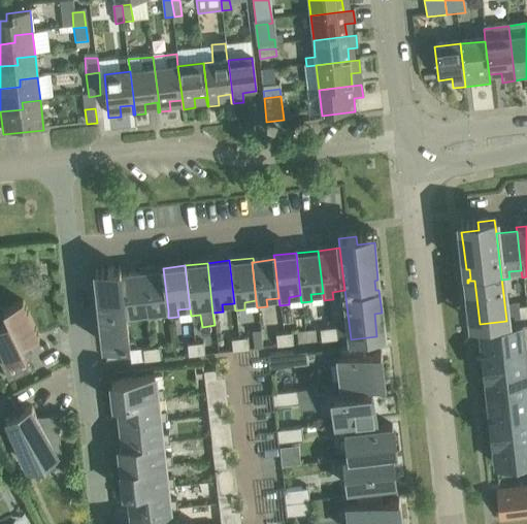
[(163,268),(140,270),(141,274),(145,314),(146,321),(157,320),(156,313),(168,310),(163,268)]
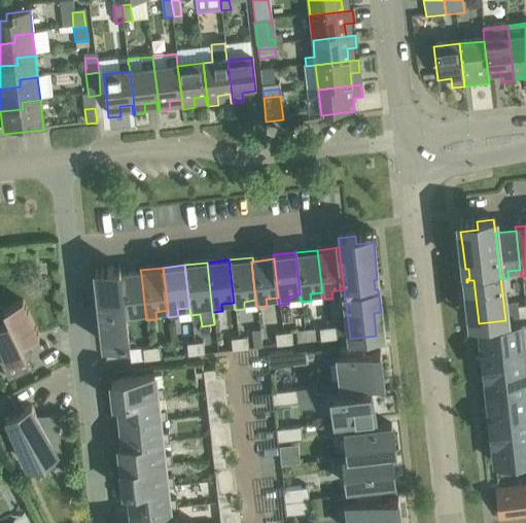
[(106,361),(130,358),(126,322),(120,276),(119,269),(107,270),(108,278),(97,280),(106,361)]
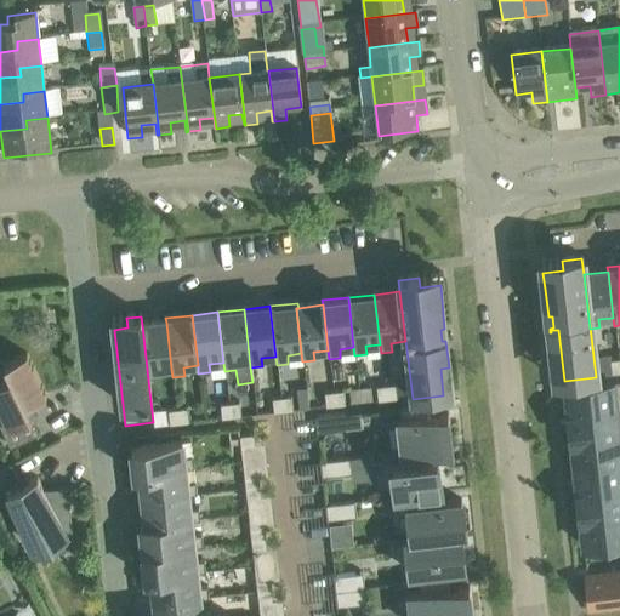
[(171,369),(166,323),(142,325),(148,380),(158,378),(157,370),(171,369)]
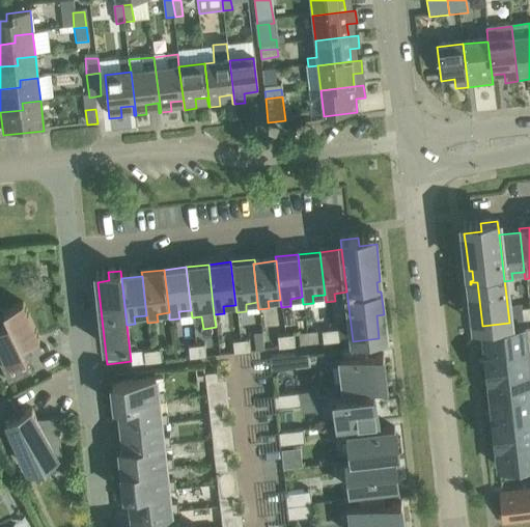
[(26,347),(39,340),(22,305),(0,315),(0,319),(4,328),(0,330),(0,355),(2,360),(0,360),(0,368),(7,386),(33,373),(27,360),(31,358),(26,347)]
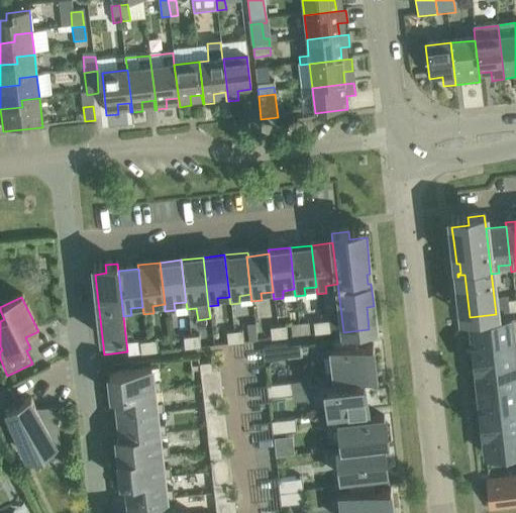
[(515,309),(515,301),(507,302),(508,314),(515,312),(515,309)]
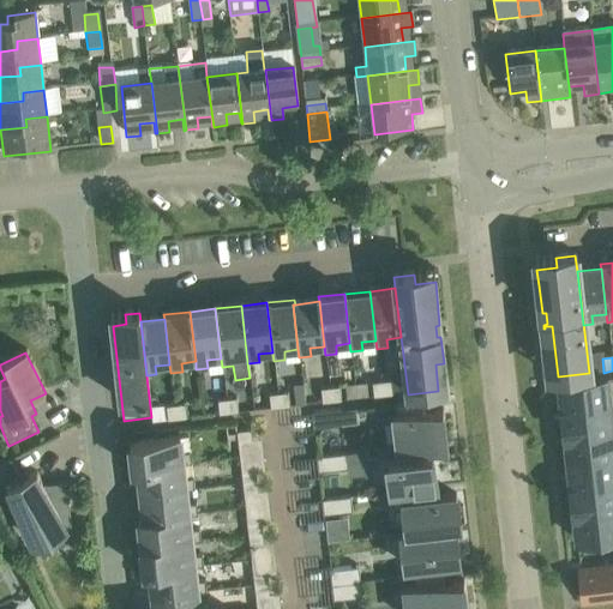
[(612,379),(559,386),(562,412),(610,408),(610,409),(612,408),(612,379)]
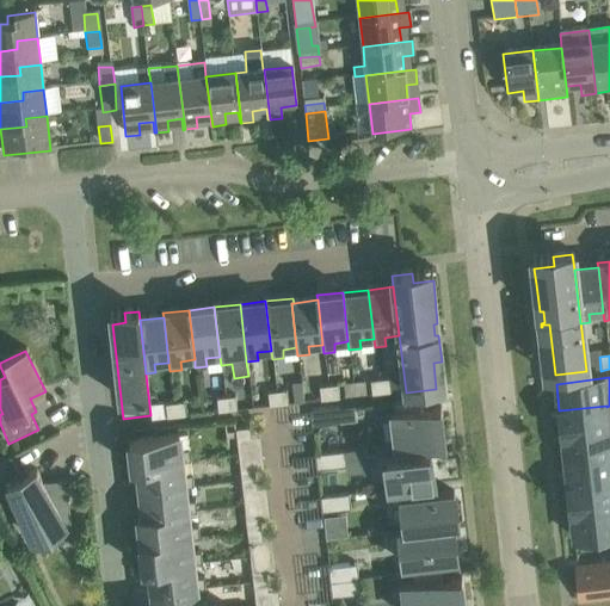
[(390,395),(389,381),(380,382),(381,396),(390,395)]
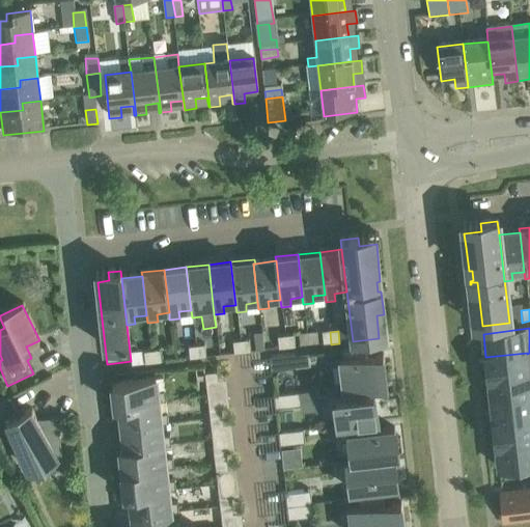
[(330,332),(322,333),(323,345),(331,344),(330,332)]
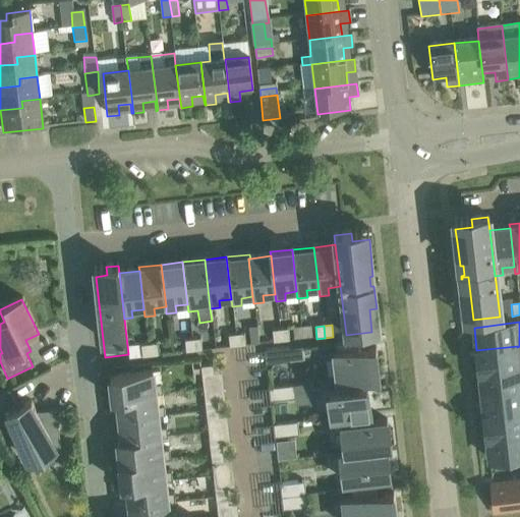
[(289,342),(288,330),(280,331),(281,343),(289,342)]
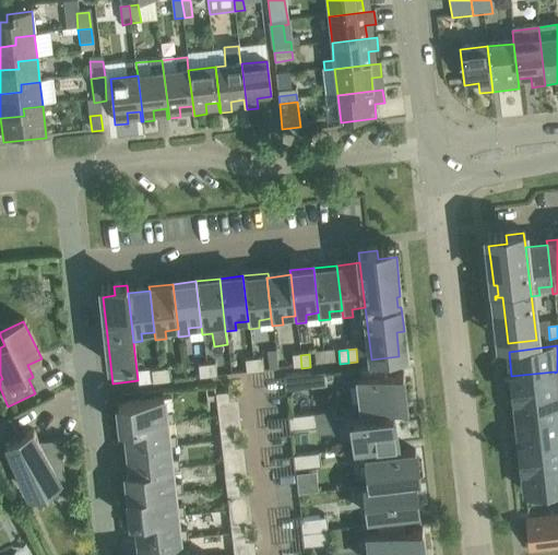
[(300,355),(292,356),(293,369),(301,368),(300,355)]
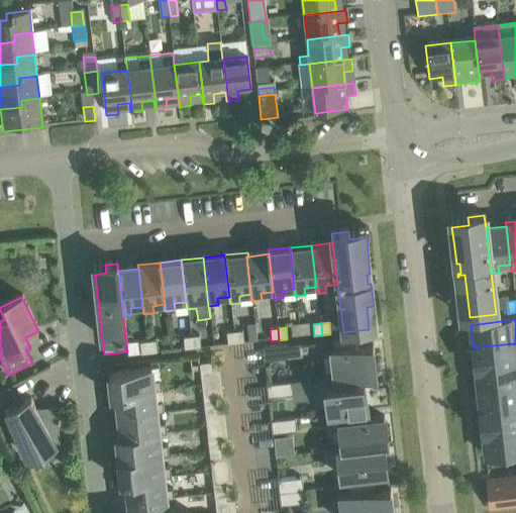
[(243,344),(242,332),(234,333),(235,345),(243,344)]
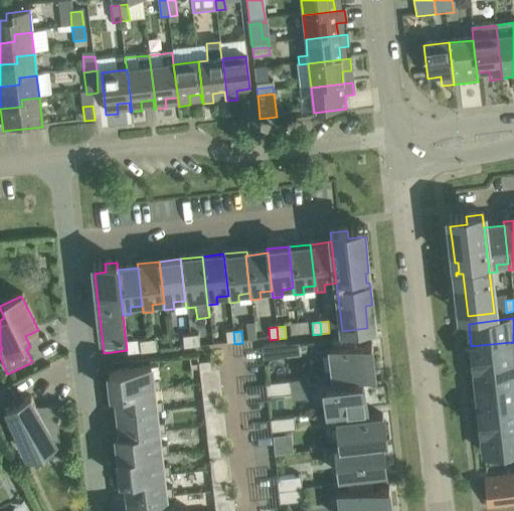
[(226,345),(234,344),(233,332),(225,333),(226,345)]
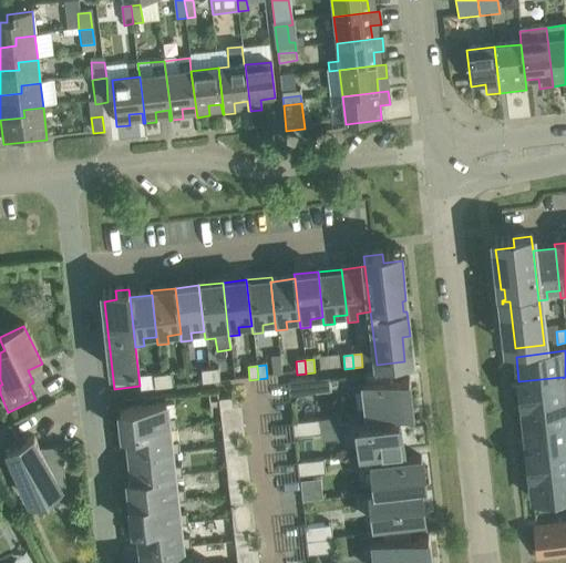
[(219,384),(218,370),(209,371),(211,385),(219,384)]
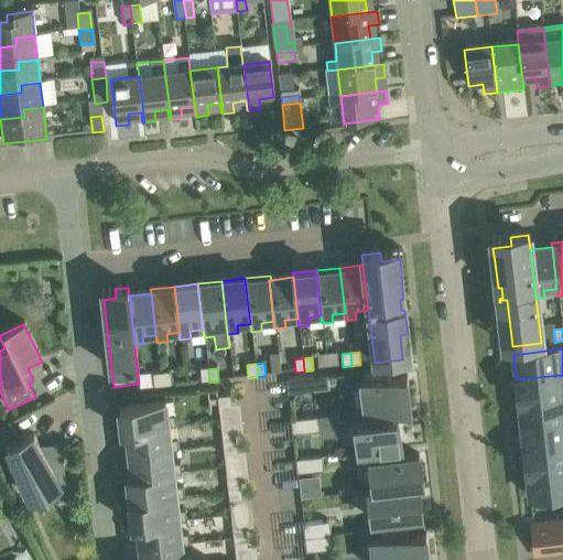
[(201,384),(209,383),(208,369),(199,370),(201,384)]
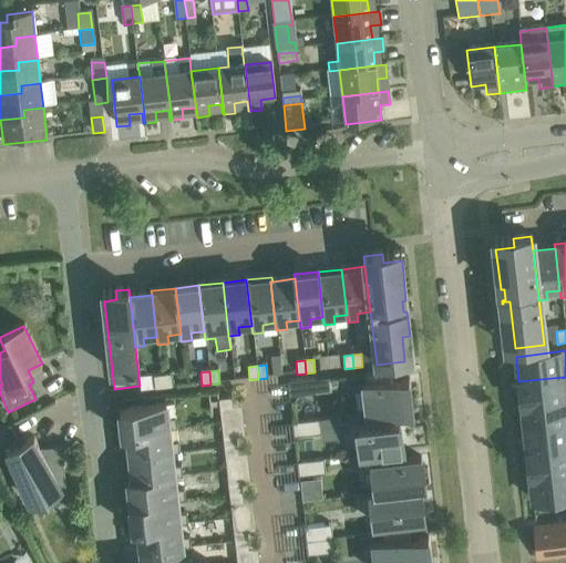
[(368,417),(398,413),(412,412),(409,380),(394,382),(393,372),(363,376),(368,417)]
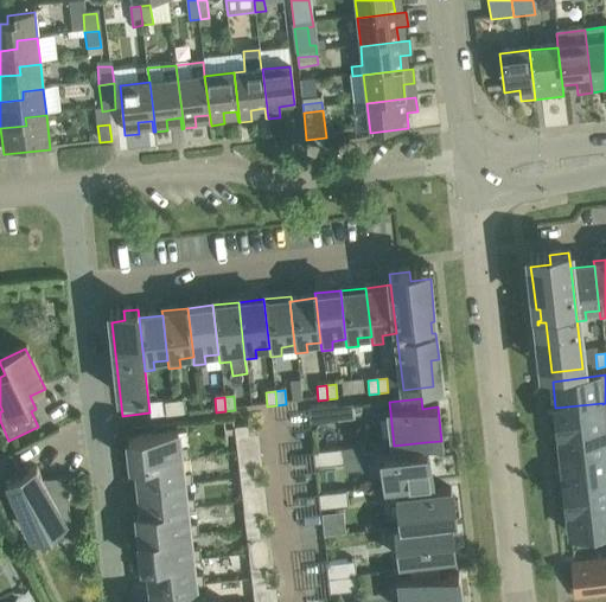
[(184,416),(183,402),(173,403),(174,417),(184,416)]
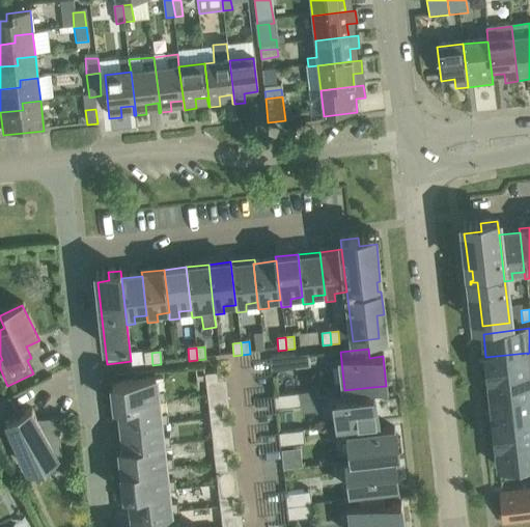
[(144,366),(152,365),(151,353),(143,354),(144,366)]
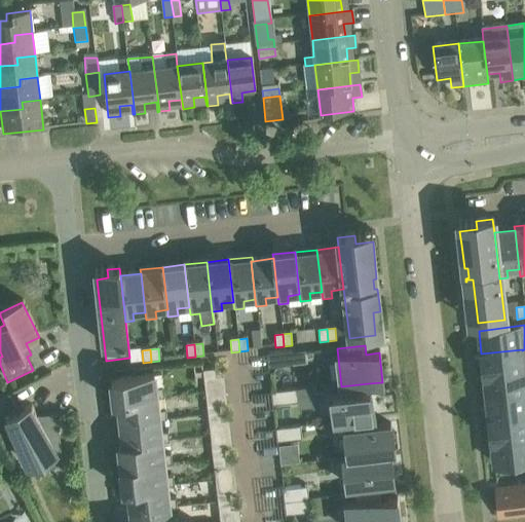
[(481,353),(483,376),(484,376),(524,371),(522,350),(522,349),(481,353)]
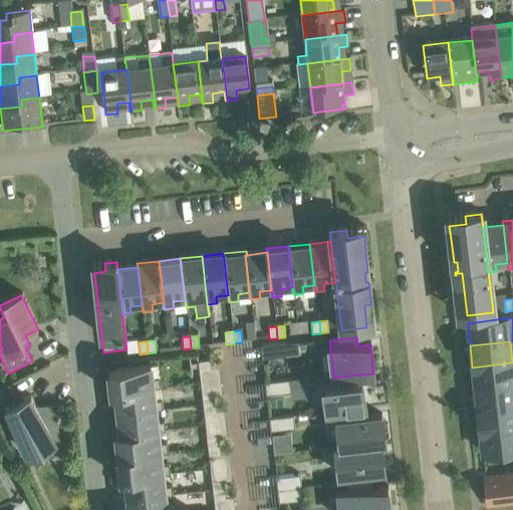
[(286,357),(285,345),(261,347),(262,360),(286,357)]
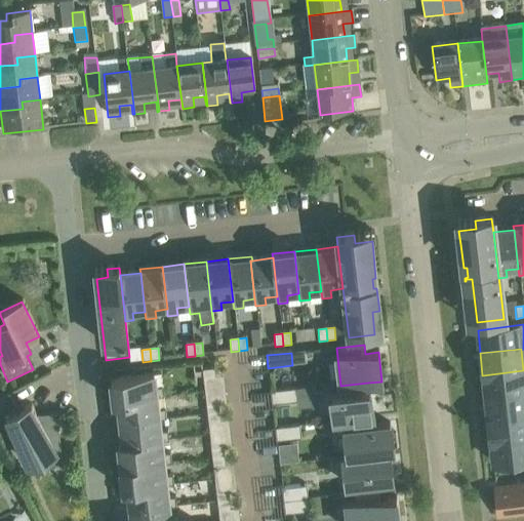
[(203,378),(215,377),(214,369),(202,370),(203,378)]
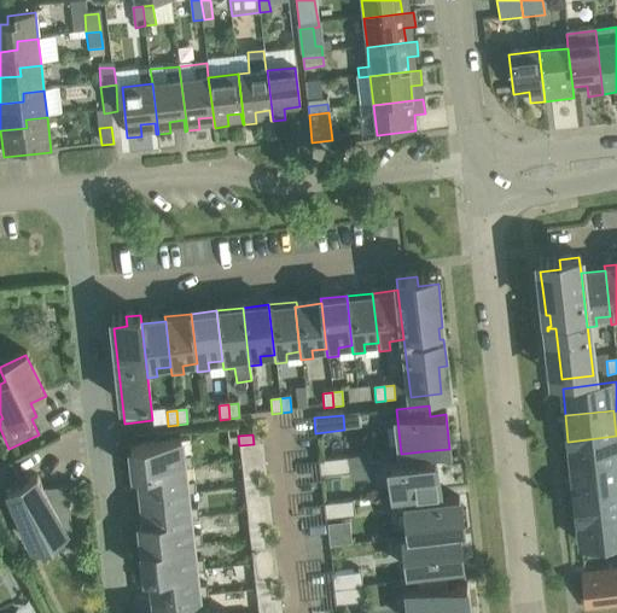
[(616,447),(616,436),(569,442),(571,467),(616,462),(616,447)]
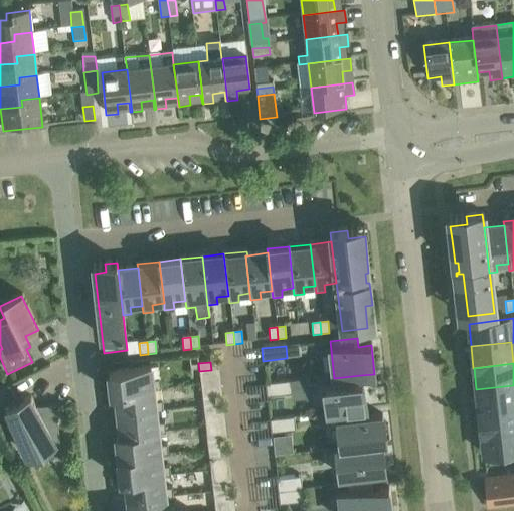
[(116,396),(153,391),(161,390),(159,381),(152,382),(151,368),(113,372),(116,396)]
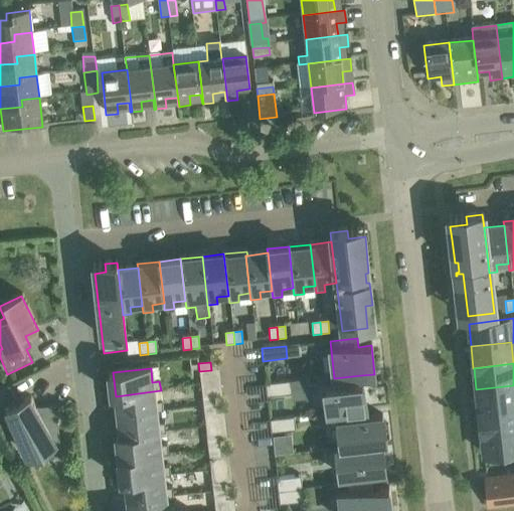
[(335,386),(325,387),(328,415),(365,411),(361,375),(334,378),(335,386)]
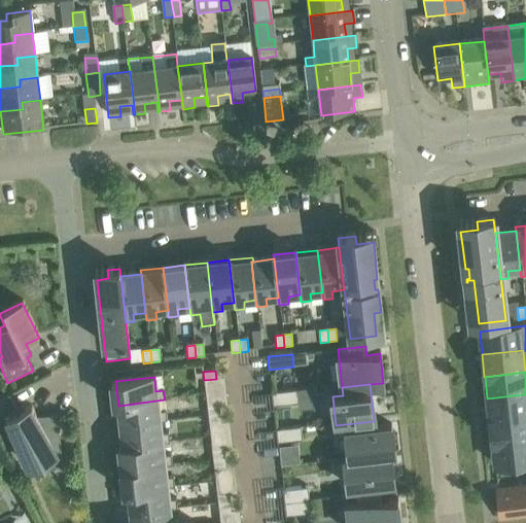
[(297,405),(296,391),(272,394),(273,408),(297,405)]
